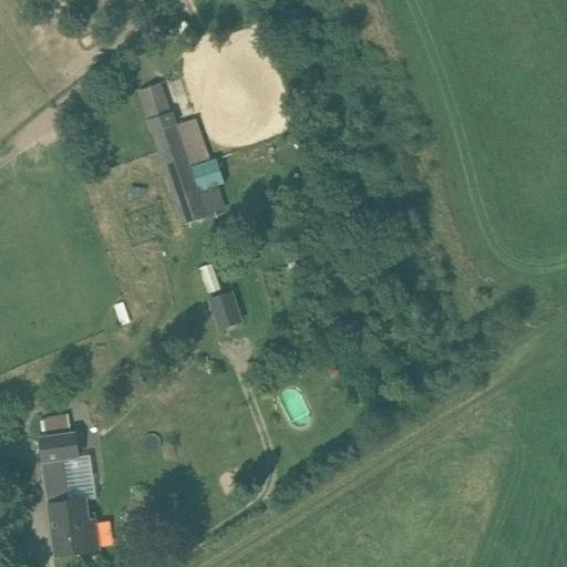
[(161,84),(140,91),(150,120),(150,121),(171,114),(169,113),(161,84)]
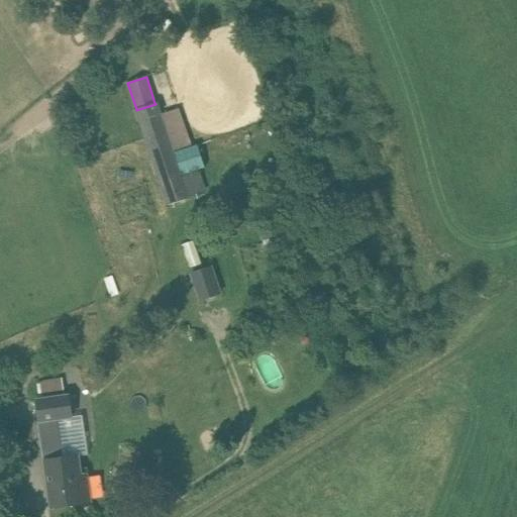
[(161,114),(157,102),(154,103),(156,104),(136,110),(136,109),(134,110),(138,121),(140,120),(160,179),(178,172),(172,152),(159,114),(161,114)]
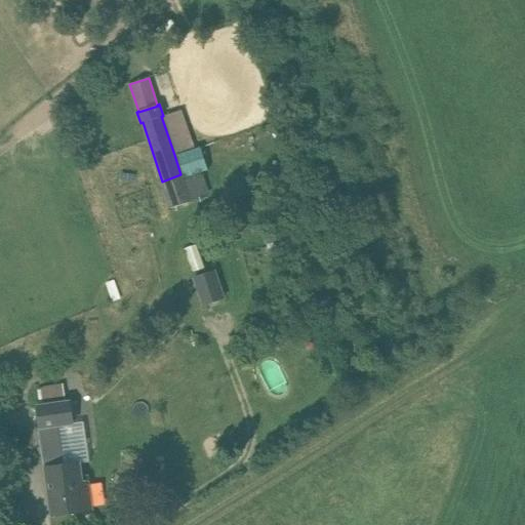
[(163,116),(161,116),(174,155),(194,148),(180,110),(163,116)]
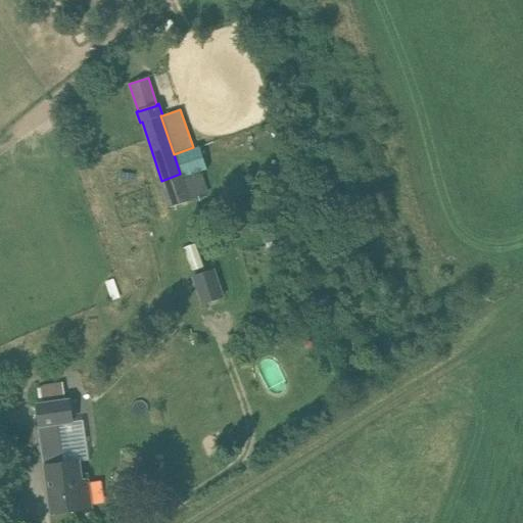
[(180,174),(161,181),(171,207),(189,201),(180,174)]
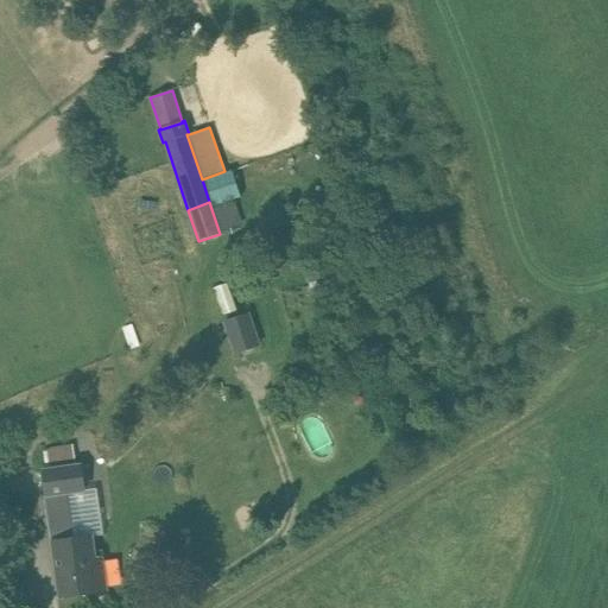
[(247,314),(226,321),(236,353),(258,346),(247,314)]
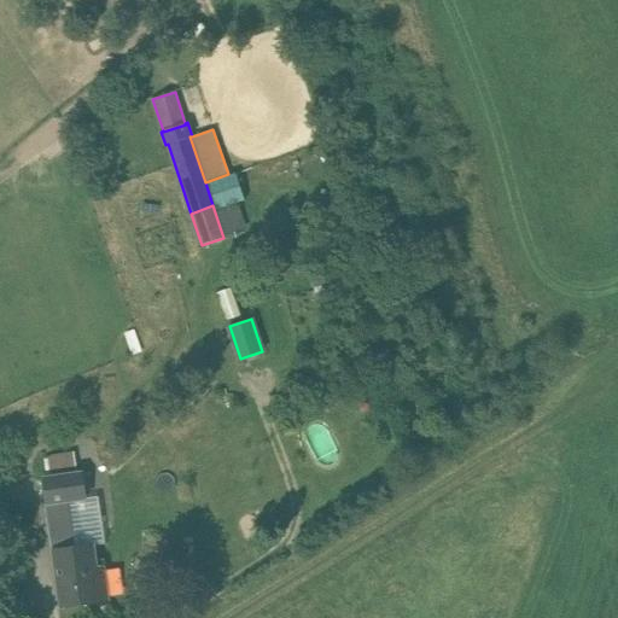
[(75,455),(45,460),(47,478),(77,473),(75,455)]
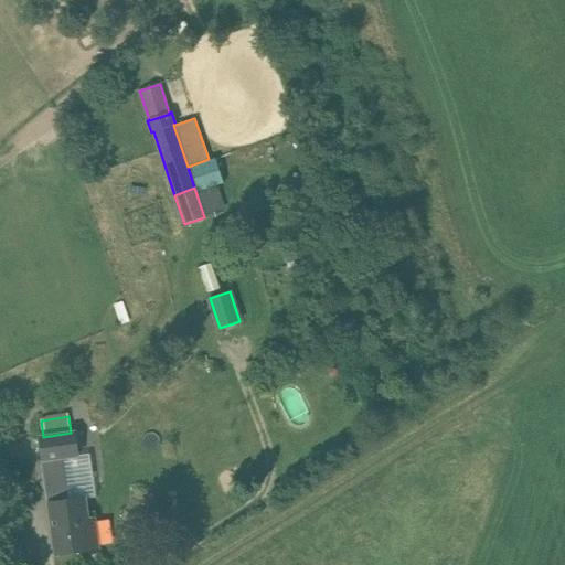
[(85,498),(62,501),(60,489),(66,489),(62,458),(78,456),(75,433),(71,433),(43,437),(40,437),(43,460),(50,503),(57,554),(98,548),(94,518),(87,519),(85,498)]
